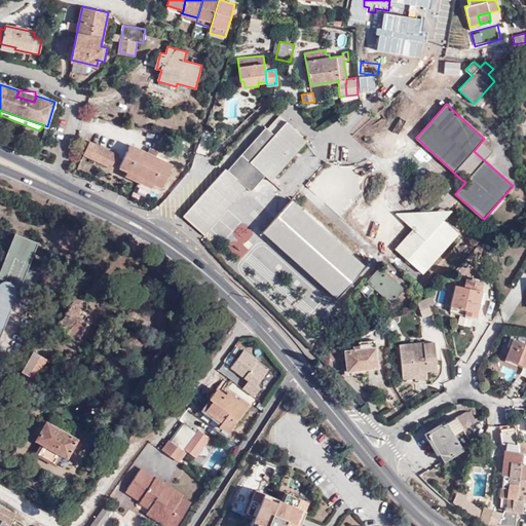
[(421,117),(428,124),(434,118),(426,111),(421,117)]
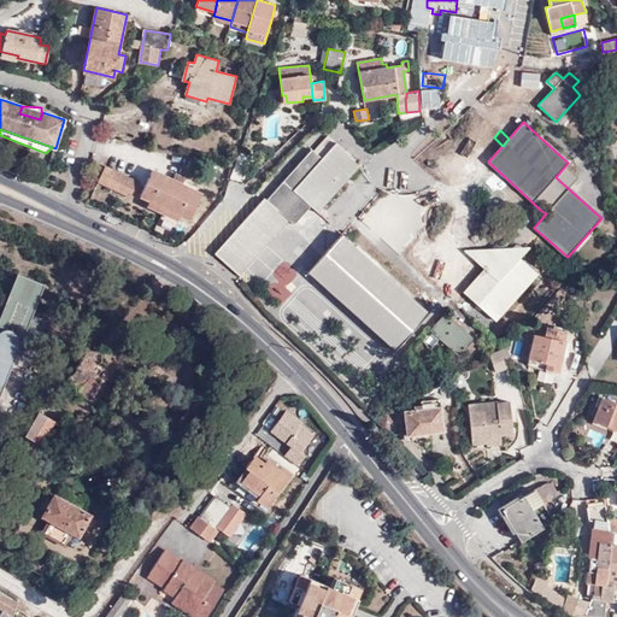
[(313,150),(268,200),(283,215),(289,219),(295,224),(312,206),(316,201),(322,207),(360,164),(329,135),(315,152),(313,150)]
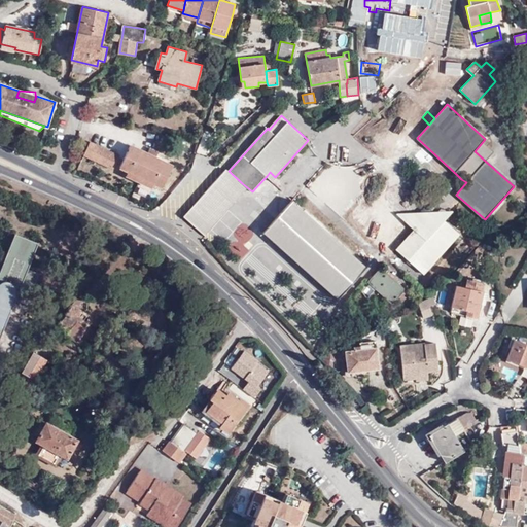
[(84,154),(113,169),(119,156),(90,142),(84,154)]
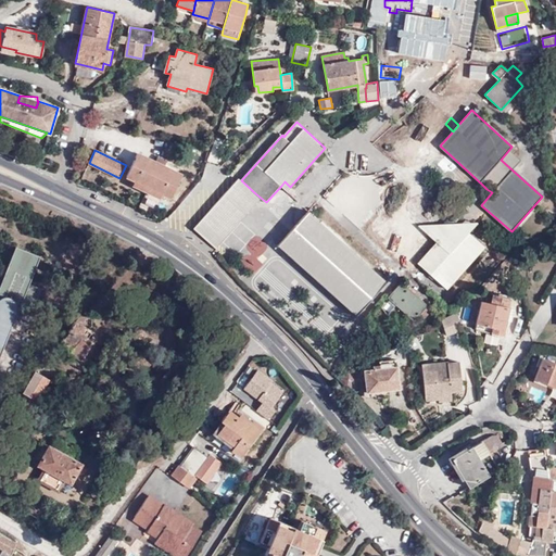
[(127,176),(135,180),(163,193),(172,198),(182,174),(165,165),(158,162),(156,162),(138,152),(127,176)]
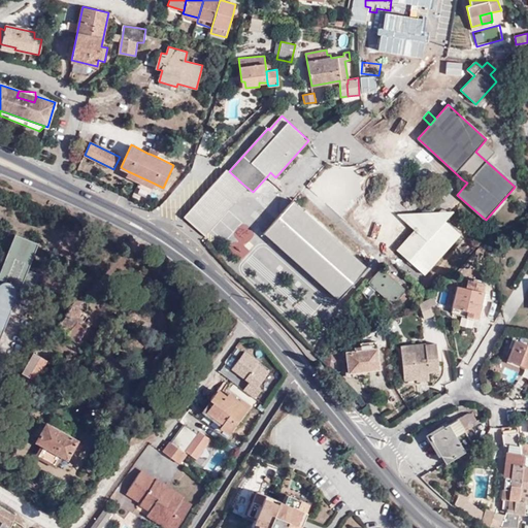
[(242,184),(229,171),(227,169),(215,183),(230,197),(242,184)]
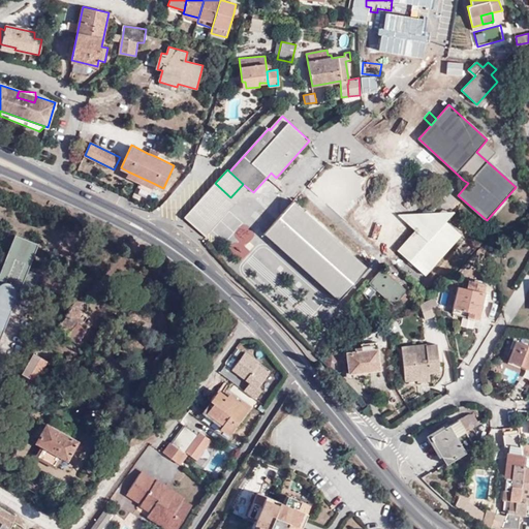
[(155,184),(128,172),(127,176),(153,188),(155,184)]
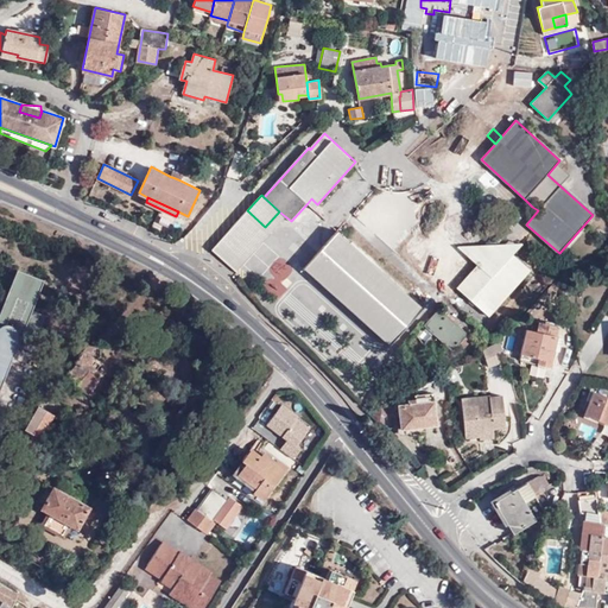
[(314,209),(317,204),(311,198),(308,203),(314,209)]
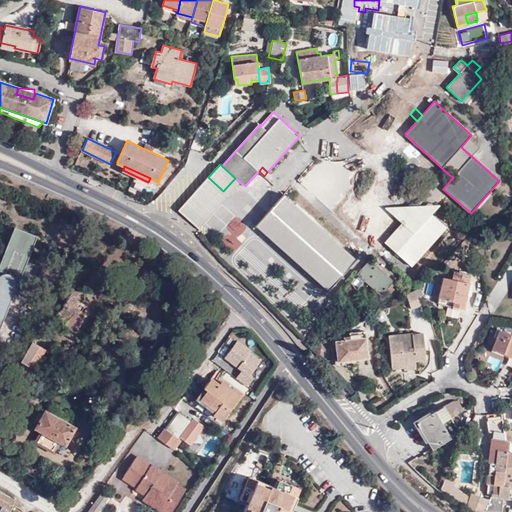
[(443,169),(407,209),(417,208),(448,174),(443,169)]
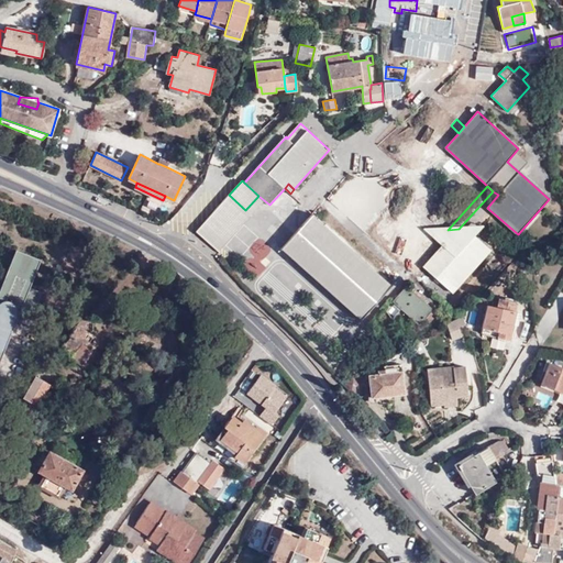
[(264,200),(258,196),(245,210),(229,195),(196,231),(218,252),(264,200)]
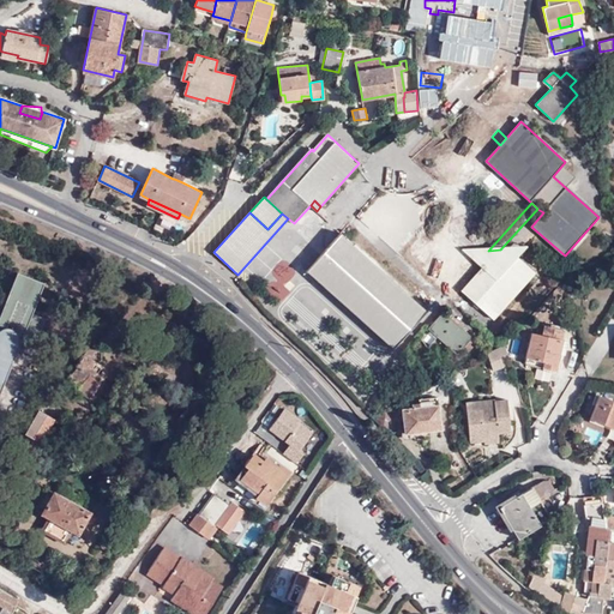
[(341,233),(317,259),(330,270),(319,282),(392,349),(427,311),(341,233)]
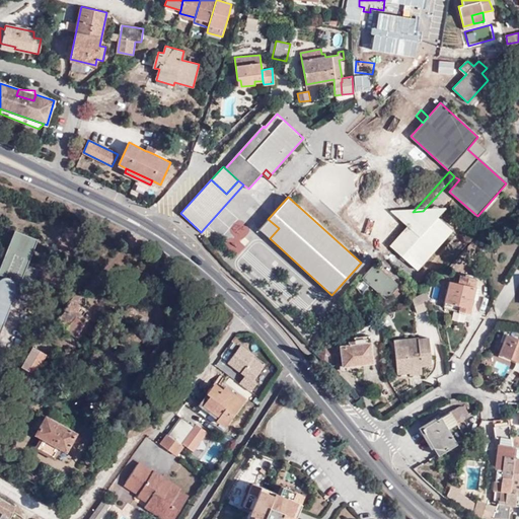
[(391,213),(408,227),(415,233),(416,232),(419,232),(421,232),(423,233),(437,218),(444,210),(423,211),(413,212),(391,213)]
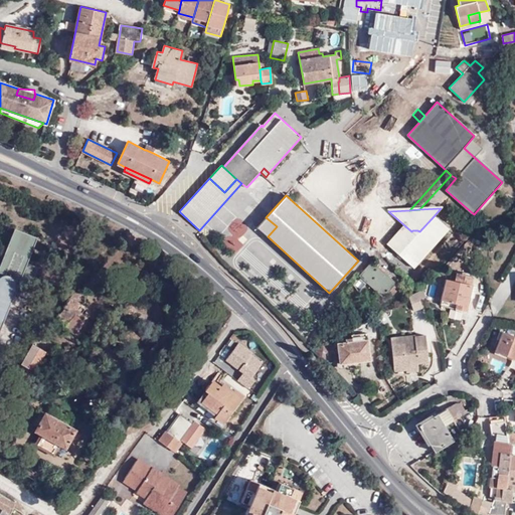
[(411,231),(404,225),(387,245),(413,269),(449,230),(434,216),(419,231),(417,230),(415,230),(412,230),(411,231)]
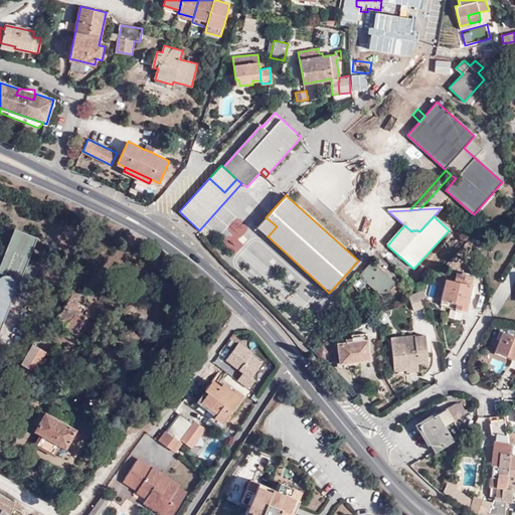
[(277,226),(266,217),(256,227),(268,236),(277,226)]
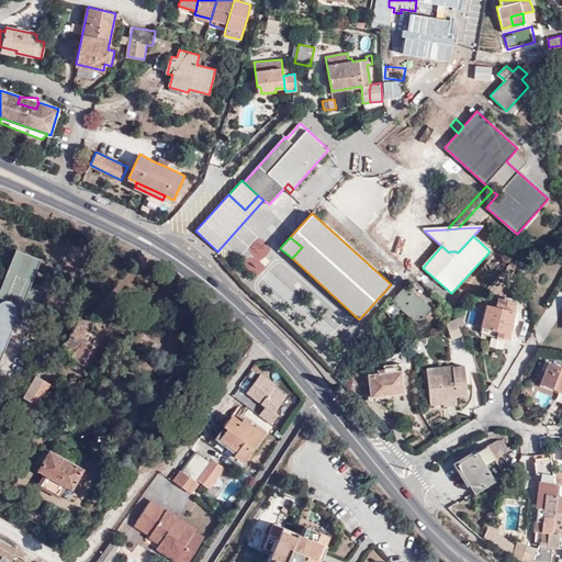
[(0,294),(8,276),(30,284),(40,260),(15,250),(0,288),(0,294)]
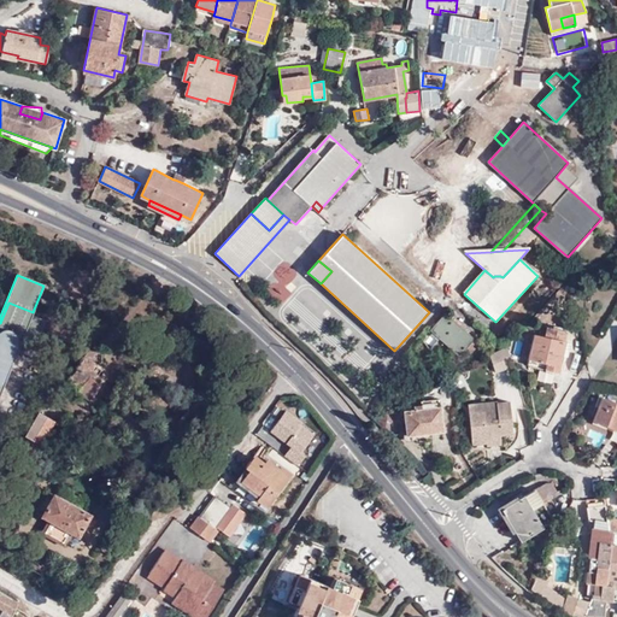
[(31,316),(33,312),(9,303),(0,323),(0,389),(15,356),(12,354),(15,350),(30,357),(45,321),(31,316)]
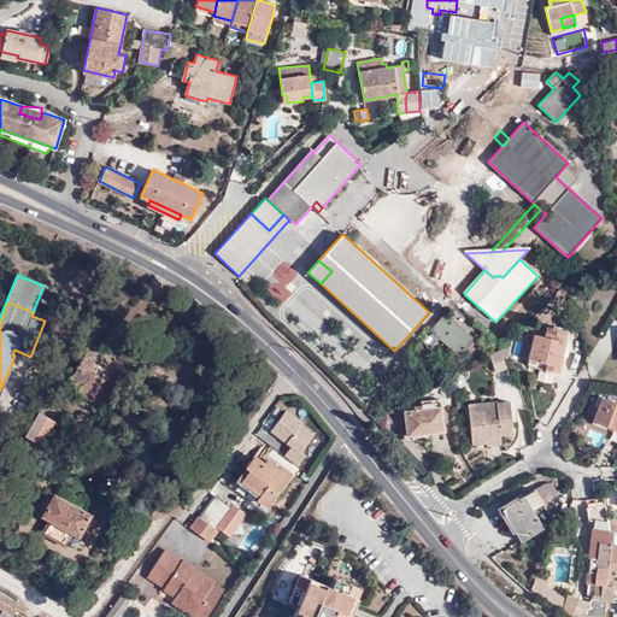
[(480,345),(446,313),(432,331),(460,357),(465,351),(470,356),(480,345)]
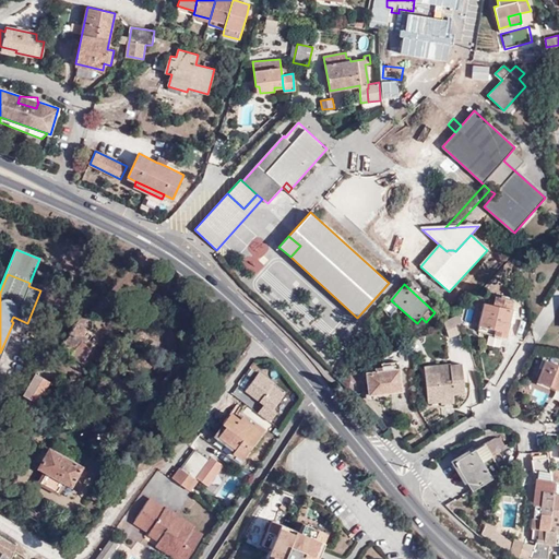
[(509,323),(512,309),(511,309),(512,301),(496,297),(495,306),(484,304),(479,325),(495,329),(494,334),(506,337),(509,323)]
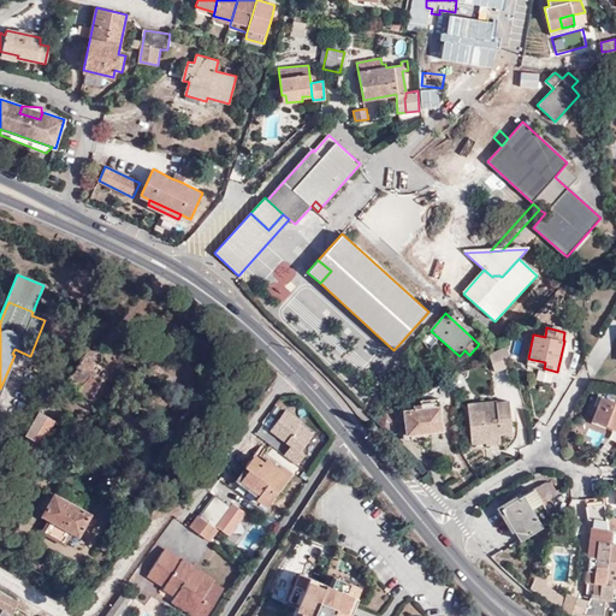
[(100,351),(93,345),(76,366),(77,367),(61,385),(75,396),(78,392),(89,400),(106,371),(105,369),(105,367),(99,363),(100,351)]
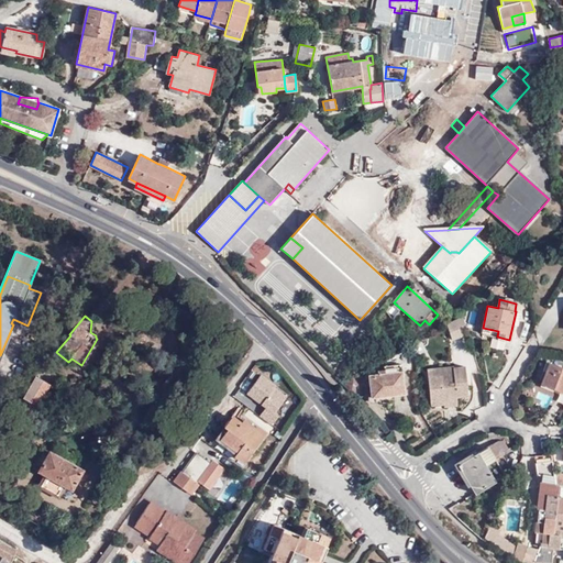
[(553,388),(562,392),(562,367),(547,362),(540,381),(554,386),(553,388)]
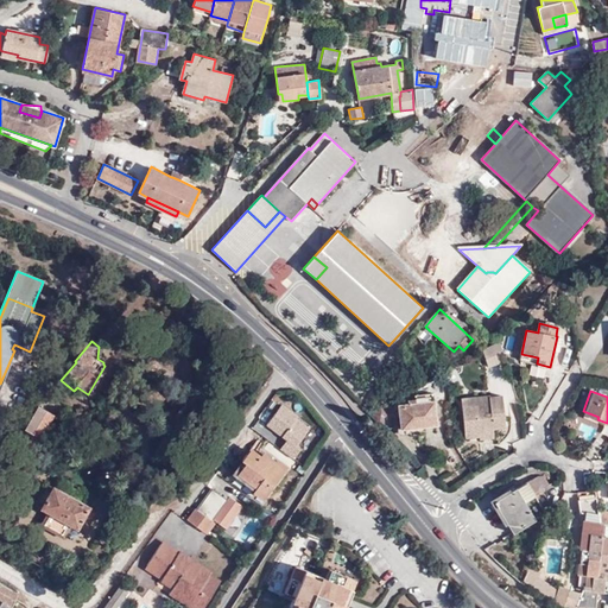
[(416,396),(416,399),(416,403),(407,404),(399,405),(401,429),(436,425),(434,393),(416,396)]
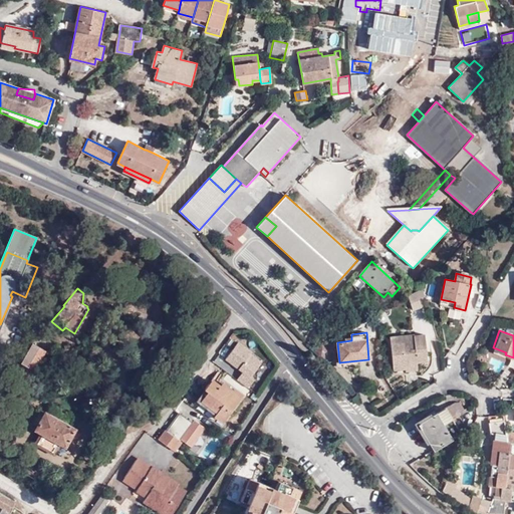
[(414,342),(414,336),(414,335),(390,336),(391,344),(414,342)]
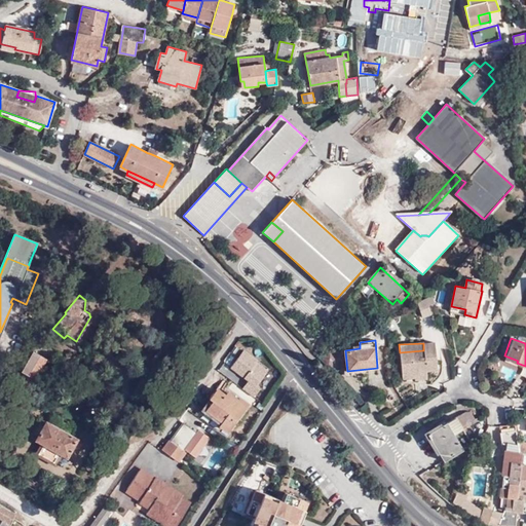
[(434,343),(423,344),(423,350),(400,352),(402,379),(414,378),(414,372),(425,371),(436,370),(434,343)]
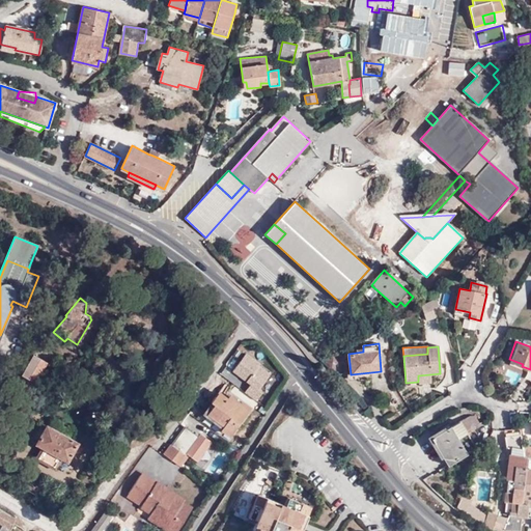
[(33,356),(22,375),(35,383),(46,363),(33,356)]
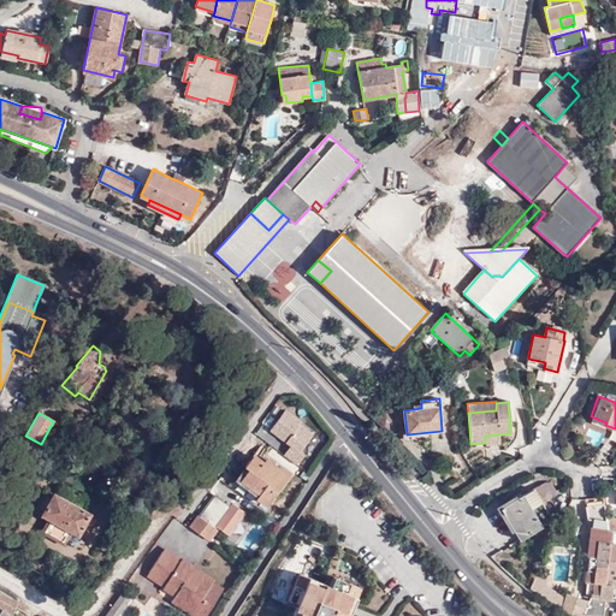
[(499,444),(498,434),(485,436),(485,443),(485,445),(499,444)]
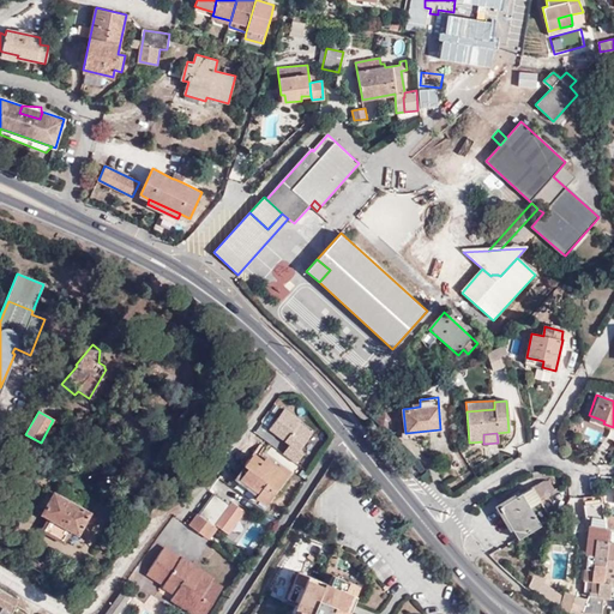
[(566,450),(581,457),(584,449),(570,441),(566,450)]
